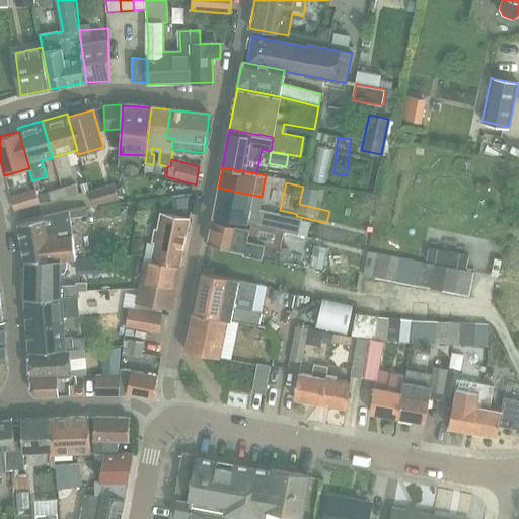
[(75,183),(62,188),(64,198),(78,194),(75,183)]
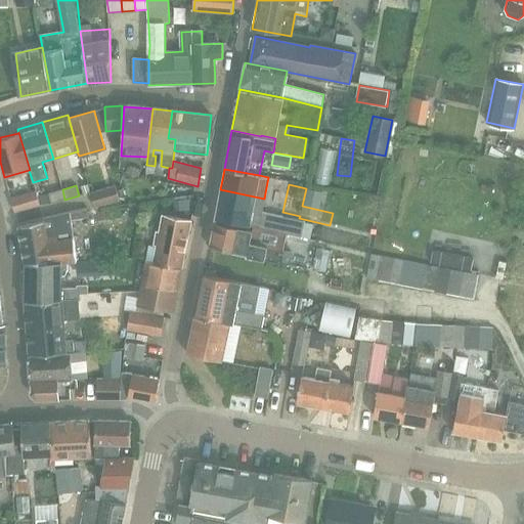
[(90,192),(94,207),(119,200),(116,185),(90,192)]
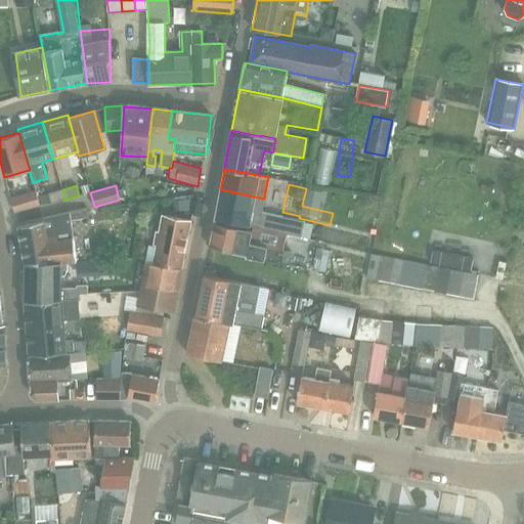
[(51,204),(64,200),(62,189),(48,193),(51,204)]
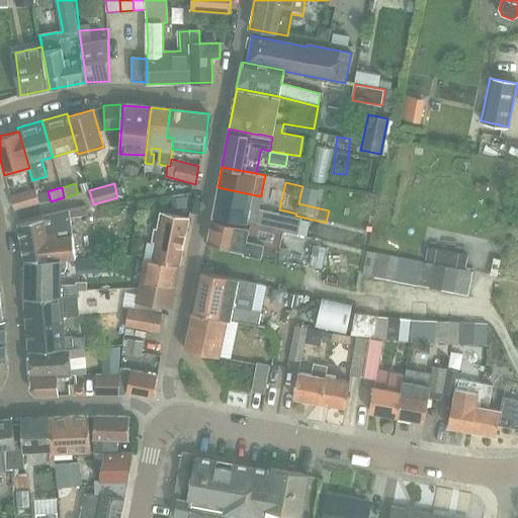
[(261,196),(218,187),(212,214),(256,225),(284,232),(306,237),(310,221),(259,209),(261,196)]
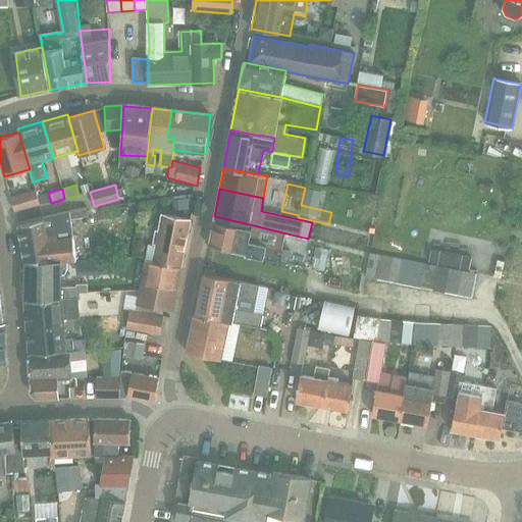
[(36,190),(10,197),(14,211),(40,204),(36,190)]
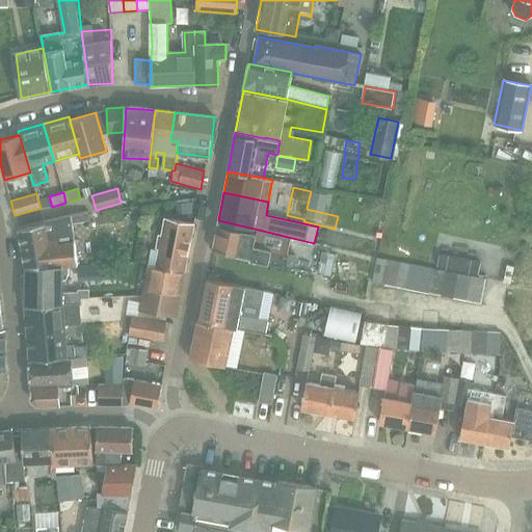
[(18,227),(26,268),(63,266),(78,266),(71,220),(76,219),(76,222),(89,220),(87,213),(88,213),(87,211),(18,227)]
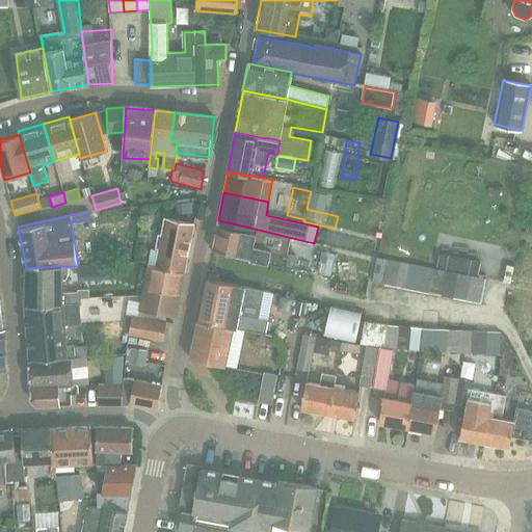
[(158,237),(156,248),(160,249),(156,269),(184,272),(193,224),(192,224),(165,219),(162,238),(158,237)]
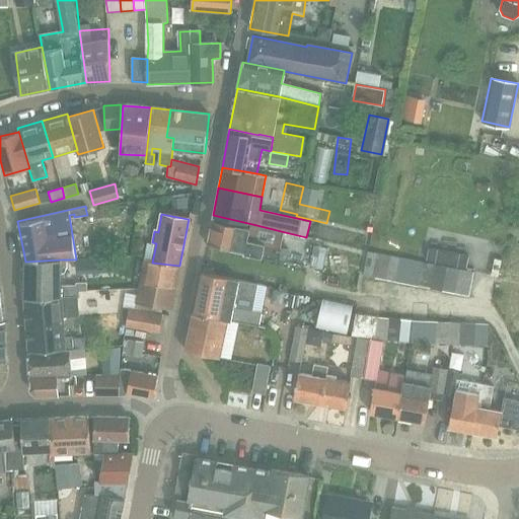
[(212,220),(207,244),(244,252),(243,254),(262,257),(285,263),(288,249),(281,248),(285,232),(256,225),(250,224),(249,229),(213,221),(213,220),(212,220)]
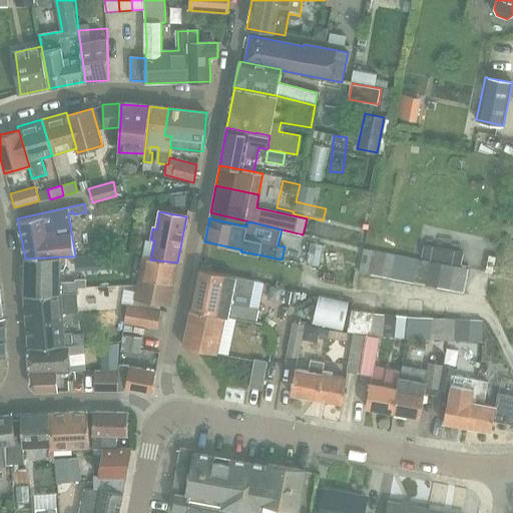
[(463,252),(424,245),(422,258),(460,265),(463,252)]
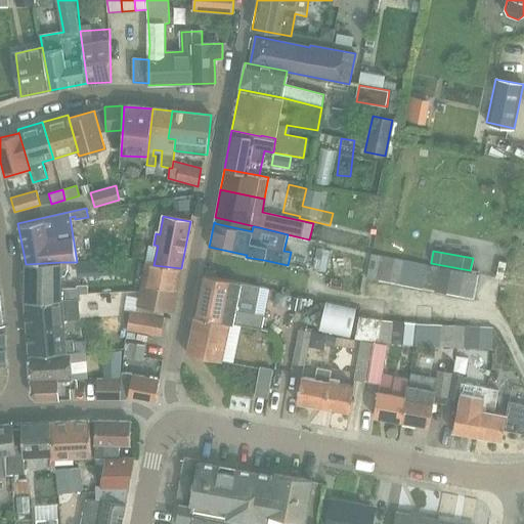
[(366,278),(379,280),(383,257),(370,254),(366,278)]
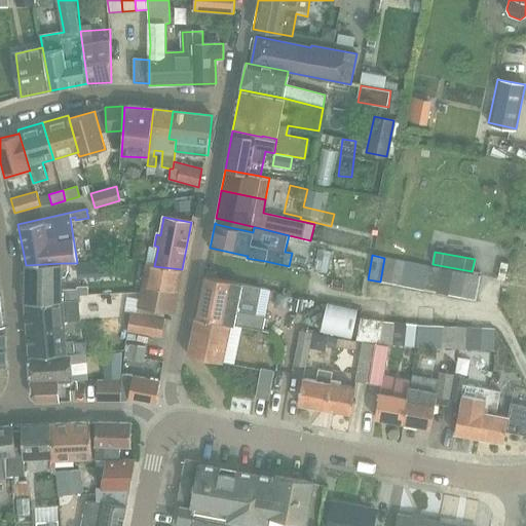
[(396,260),(384,258),(380,282),(390,284),(396,260)]
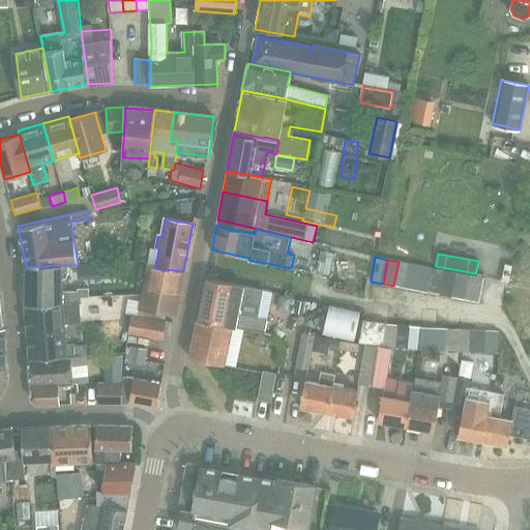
[(405,288),(409,264),(399,262),(393,286),(405,288)]
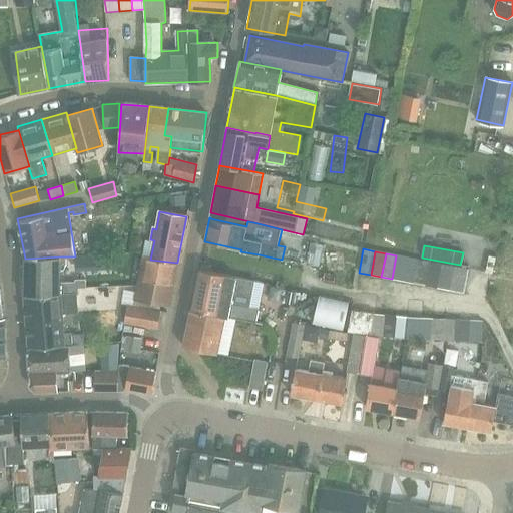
[(396,255),(392,279),(402,281),(407,258),(396,255)]
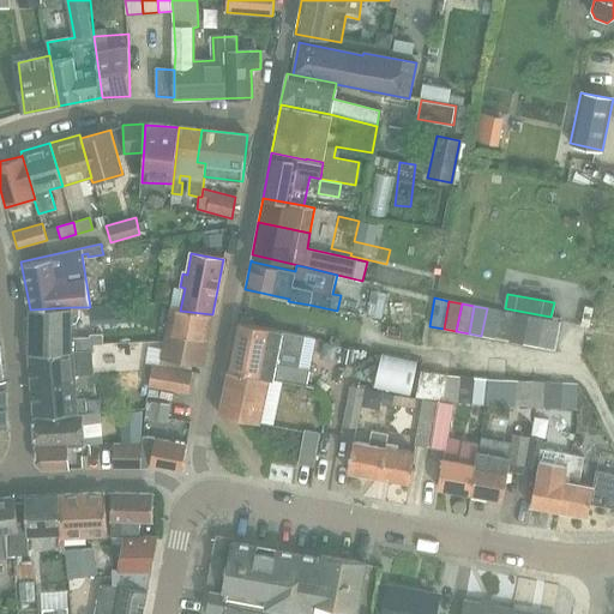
[(73,338),(73,307),(30,309),(29,355),(94,351),(94,345),(95,345),(103,345),(103,335),(91,335),(91,337),(73,338)]
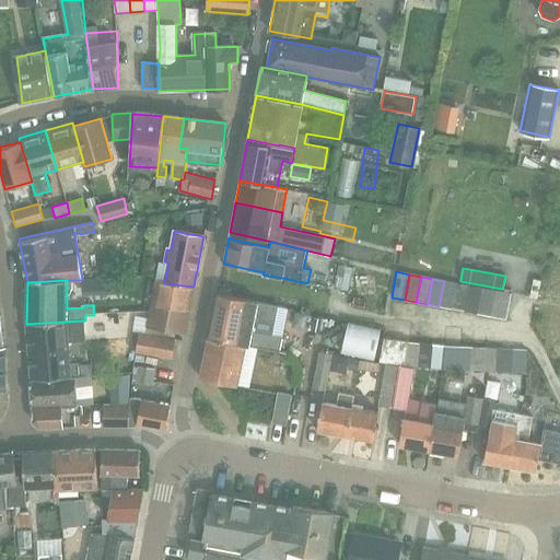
[(185,334),(194,287),(164,283),(155,281),(146,326),(185,334)]
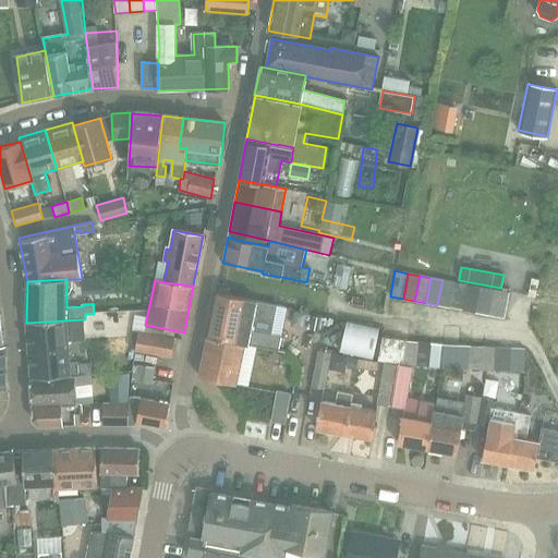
[(437,305),(448,307),(453,282),(447,281),(443,280),(437,305)]
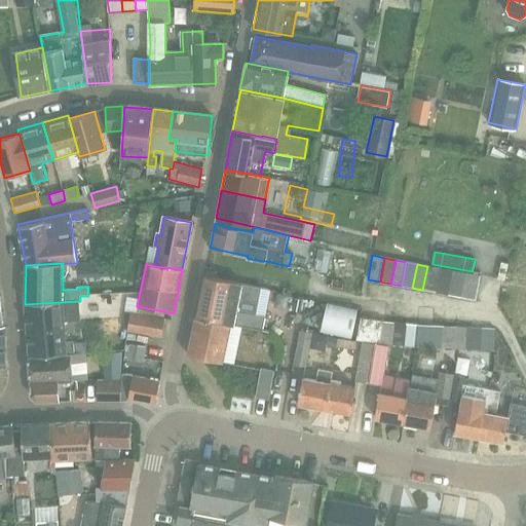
[(422,290),(436,293),(440,268),(427,266),(422,290)]
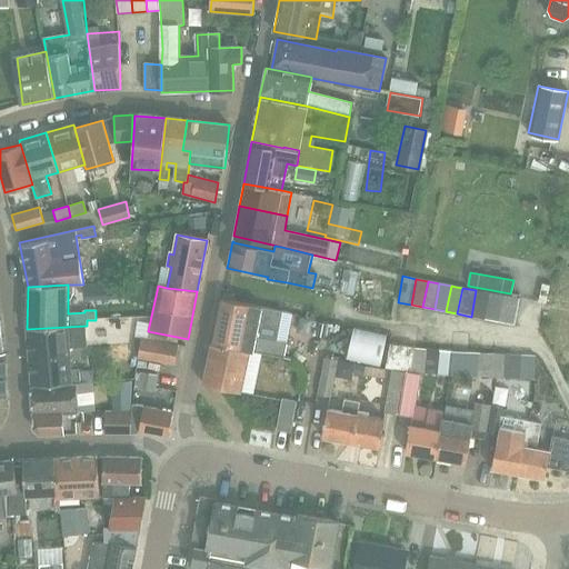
[(471,317),(485,319),(490,293),(476,290),(471,317)]
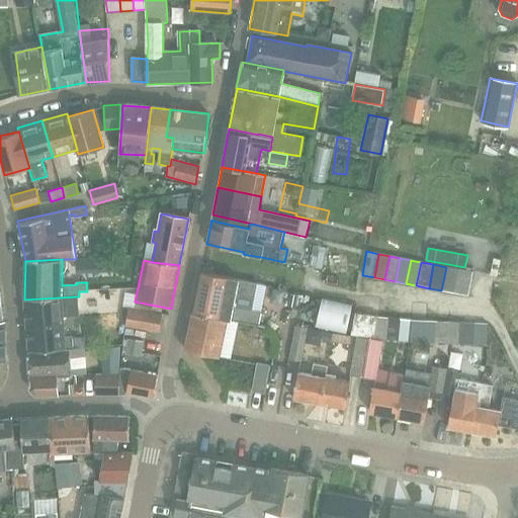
[(441,290),(453,292),(458,269),(446,267),(441,290)]
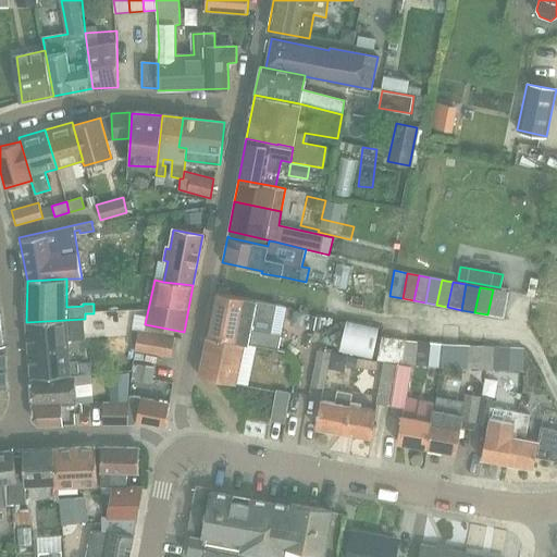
[(506,292),(493,289),(487,314),(504,318),(508,293),(506,292)]
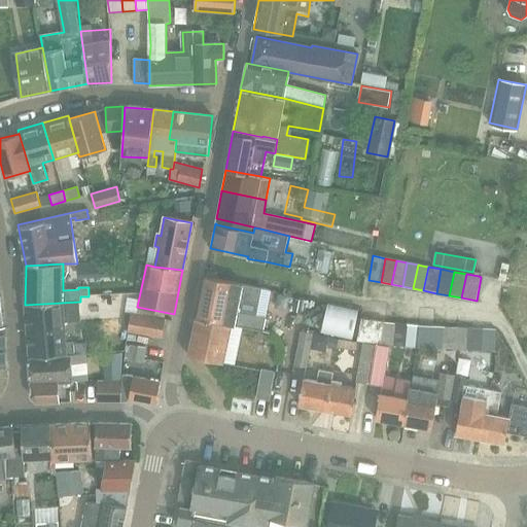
[(196,317),(231,324),(231,325),(234,325),(261,331),(265,317),(271,290),(261,288),(242,284),(205,277),(196,317)]
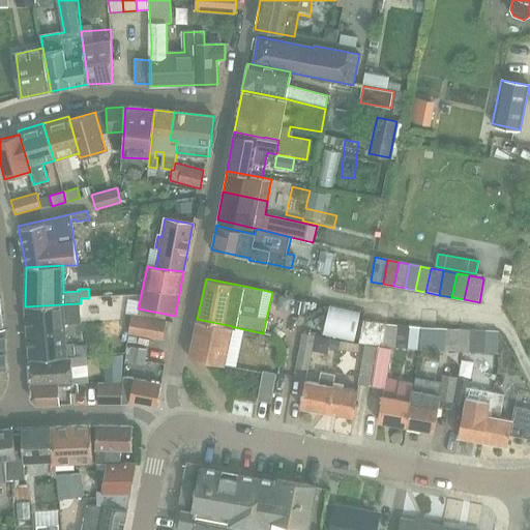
[(25,306),(30,360),(85,355),(85,353),(87,353),(86,344),(74,344),(74,342),(65,343),(64,322),(82,321),(81,304),(82,304),(82,298),(81,298),(81,303),(25,306)]
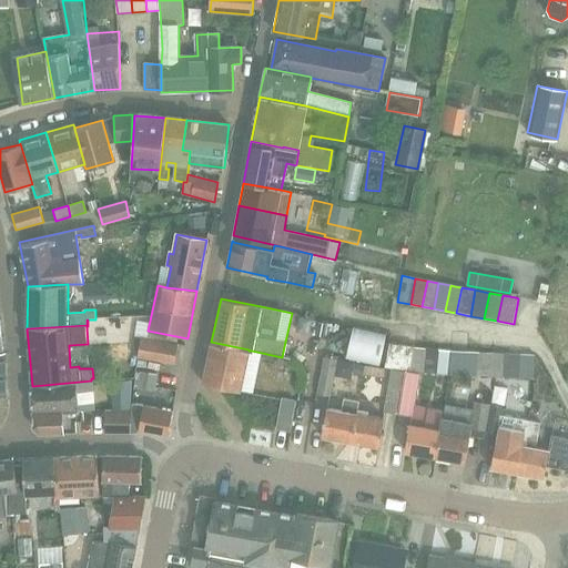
[(137,357),(174,363),(178,344),(140,337),(137,357)]
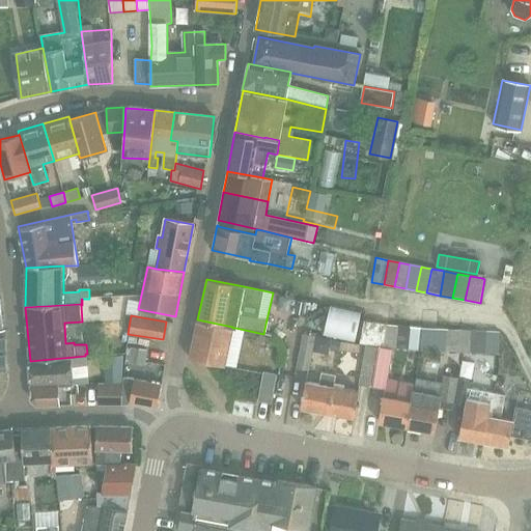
[(232,327),(197,319),(189,359),(224,366),(232,328),(232,327)]
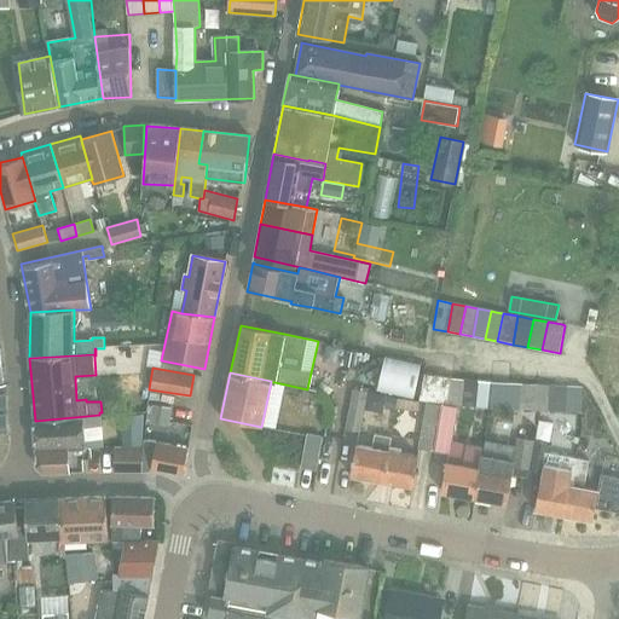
[(437,375),(423,374),(417,400),(434,403),(437,375)]
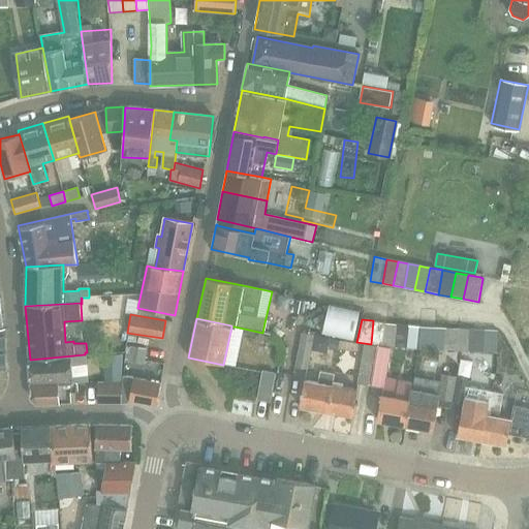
[(385,321),(373,320),(371,344),(382,345),(384,323),(385,323),(385,321)]
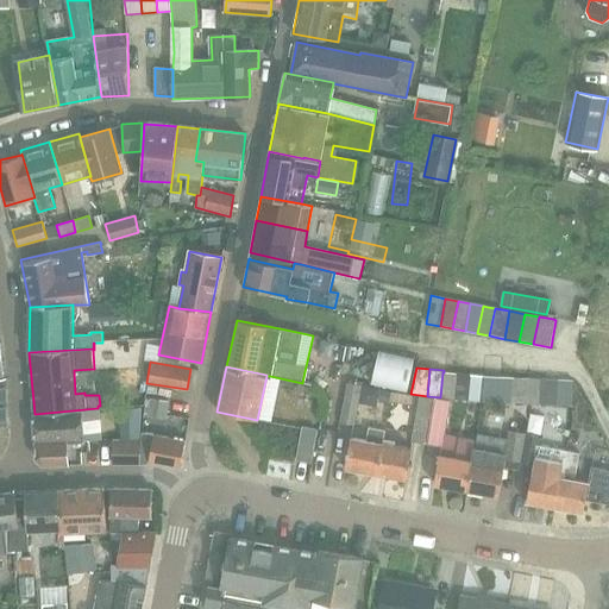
[(378,415),(383,374),(368,371),(363,413),(378,415)]
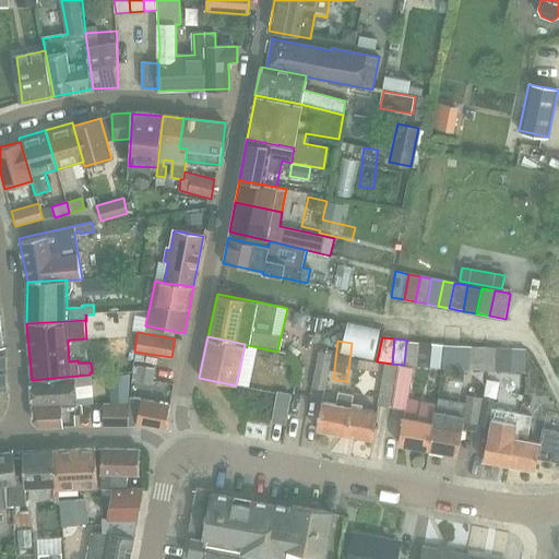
[(419,343),(407,342),(406,342),(404,365),(416,366),(419,343)]
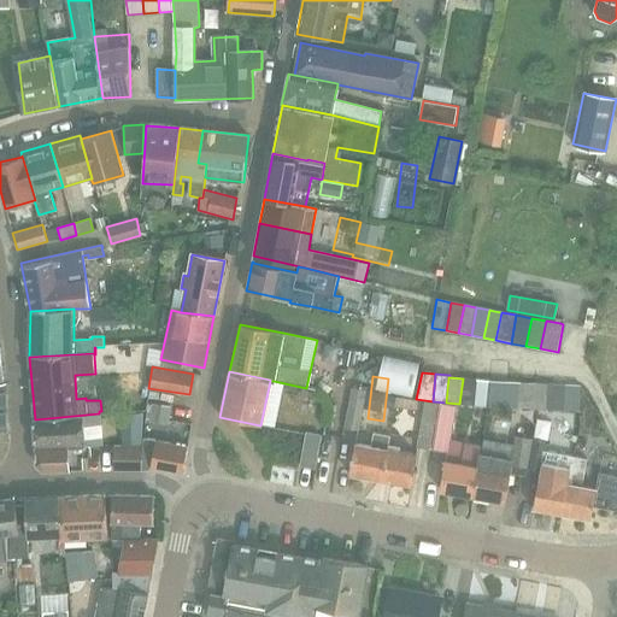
[(476,380),(463,378),(459,404),(472,405),(476,380)]
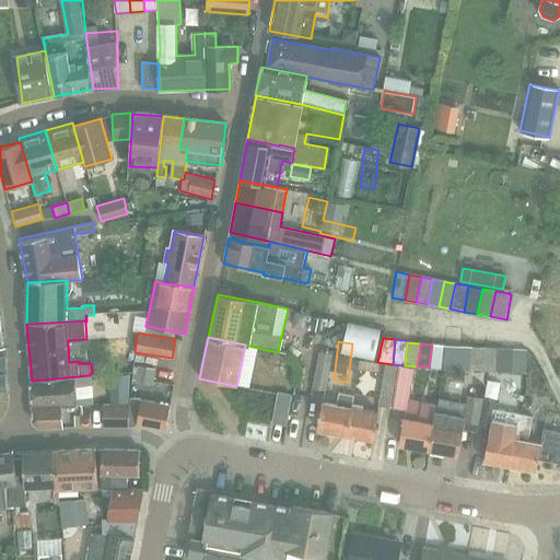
[(444,346),(432,345),(429,368),(442,369),(443,369),(444,346)]
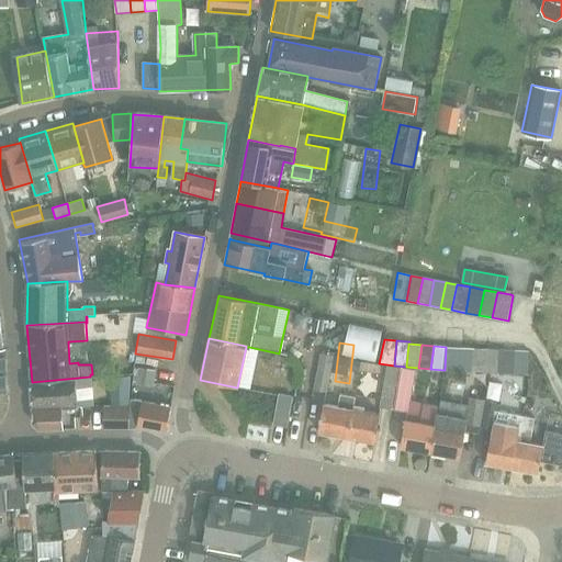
[(460,348),(446,347),(445,370),(444,370),(444,371),(459,372),(460,348)]
